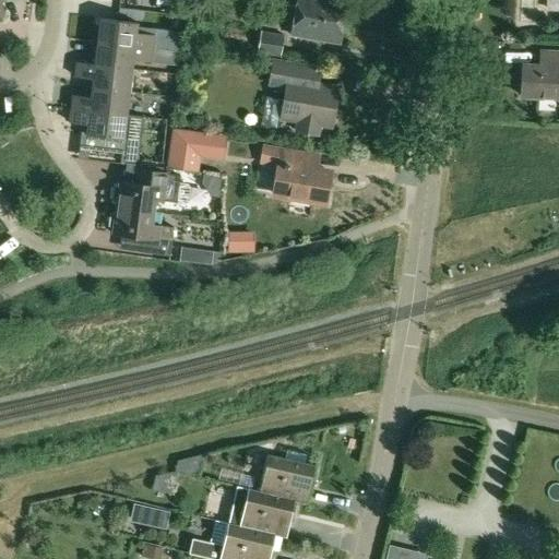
[(170,0),(159,0),(158,10),(169,11),(170,0)]
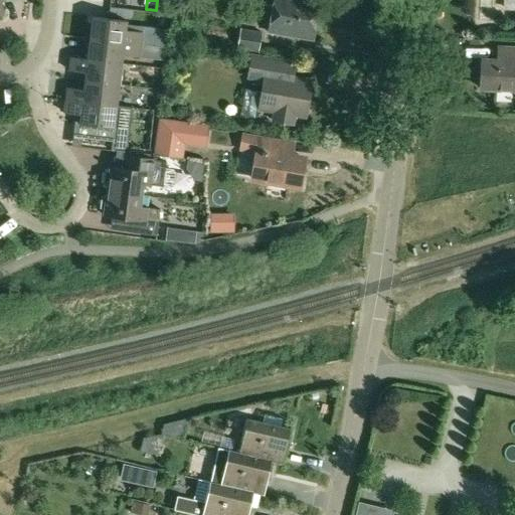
[(313,40),(320,1),(314,0),(275,0),(270,33),(313,40)]
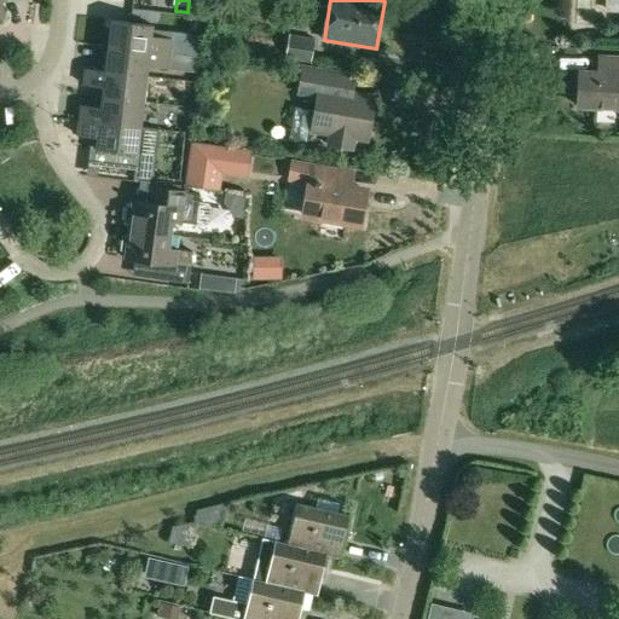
[(113,21),(109,47),(171,53),(173,39),(152,36),(154,27),(113,21)]
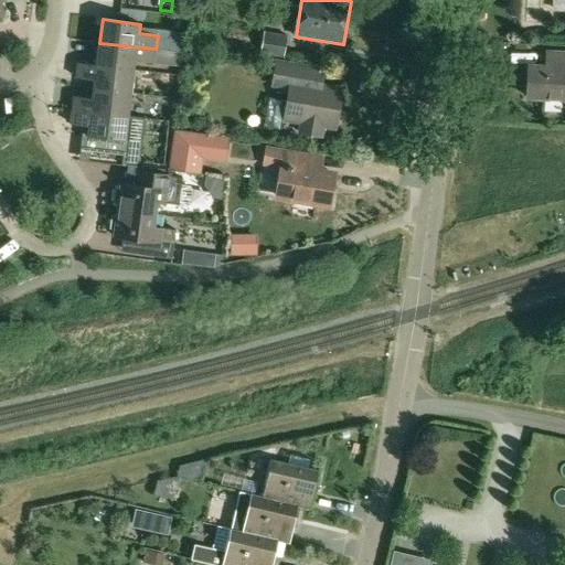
[(284,59),(287,35),(264,31),(259,54),(284,59)]
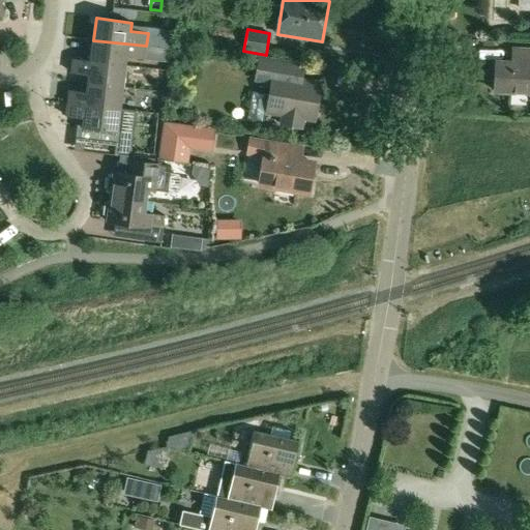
[(93,40),(90,61),(90,62),(126,65),(127,57),(145,59),(146,46),(93,40)]
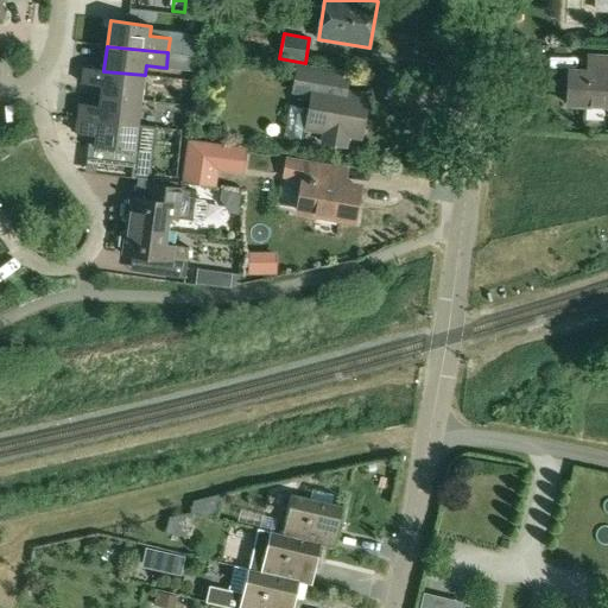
[(607,107),(607,57),(602,58),(601,74),(568,71),(567,105),(607,107)]
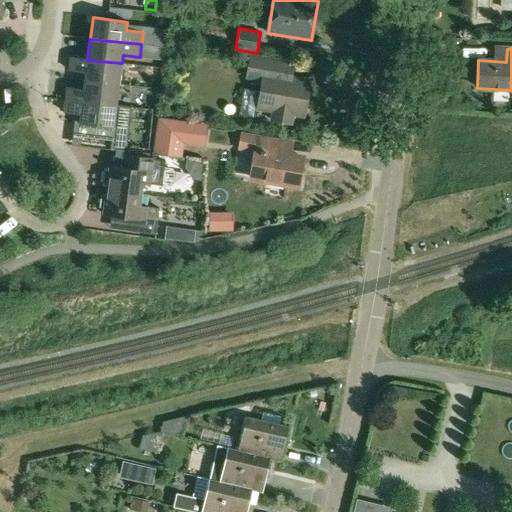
[(257,106),(259,106),(259,107),(275,110),(273,121),(292,124),(294,114),(305,116),(311,80),(285,76),(287,62),(251,56),(248,77),(263,80),(261,92),(259,92),(259,90),(246,88),(241,114),(255,116),(257,106)]
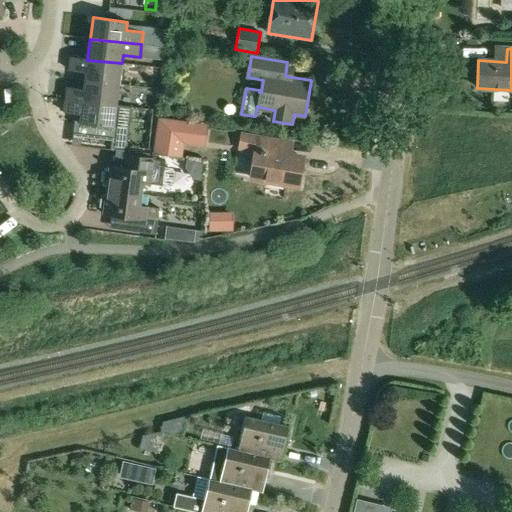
[(86,72),(85,81),(119,84),(122,63),(87,60),(87,59),(71,58),(70,70),(86,72)]
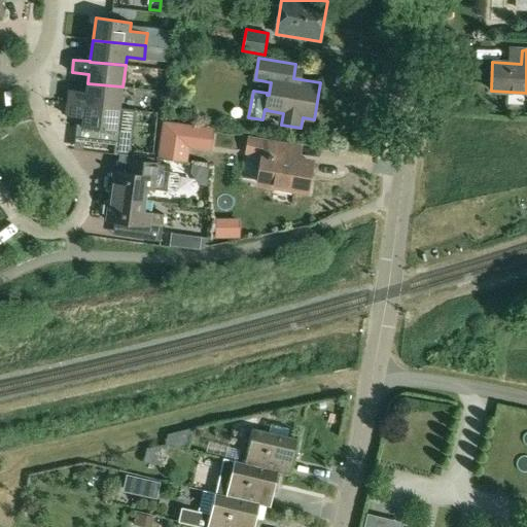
[(69,91),(68,104),(120,108),(123,86),(88,83),(86,93),(69,91)]
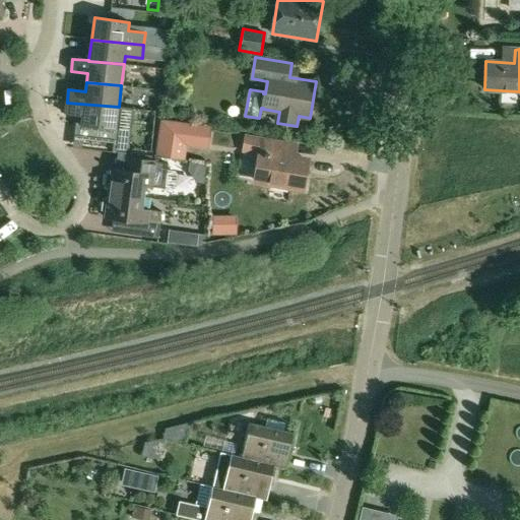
[(123,138),(116,129),(119,107),(67,103),(65,115),(82,117),(81,125),(77,125),(75,140),(122,145),(123,138)]
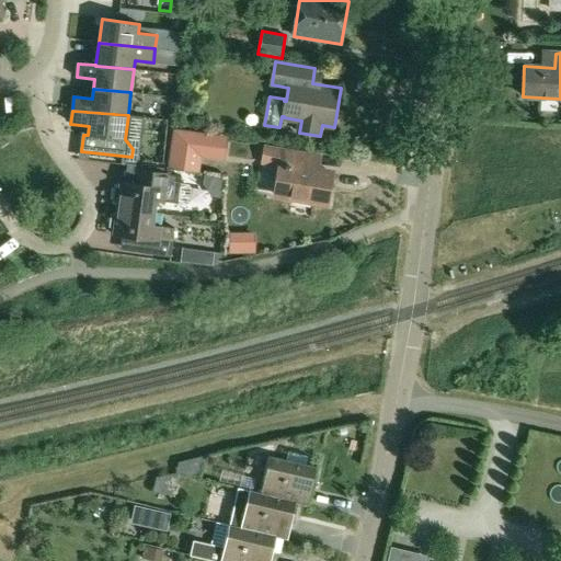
[(202,136),(175,133),(171,168),(197,171),(202,136)]
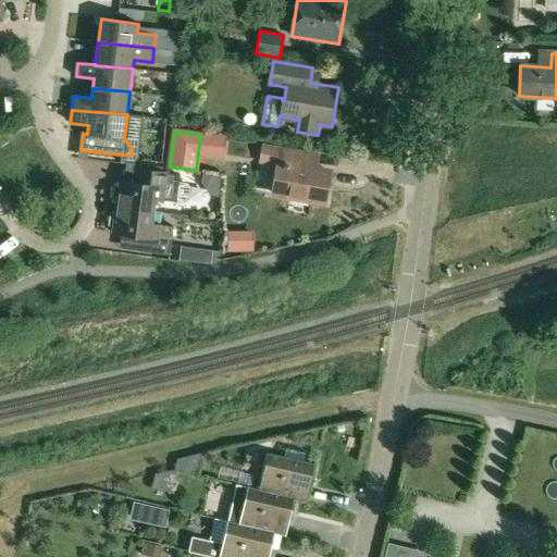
[(325,202),(331,172),(317,169),(319,156),(265,146),(262,161),(280,164),(274,194),(325,202)]
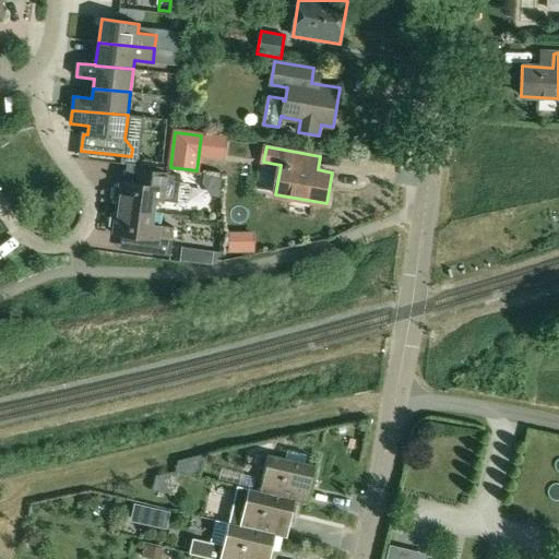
[(191,187),(189,183),(181,182),(182,176),(153,171),(151,186),(121,182),(121,186),(117,189),(115,202),(118,206),(155,212),(157,200),(185,204),(189,202),(191,187)]
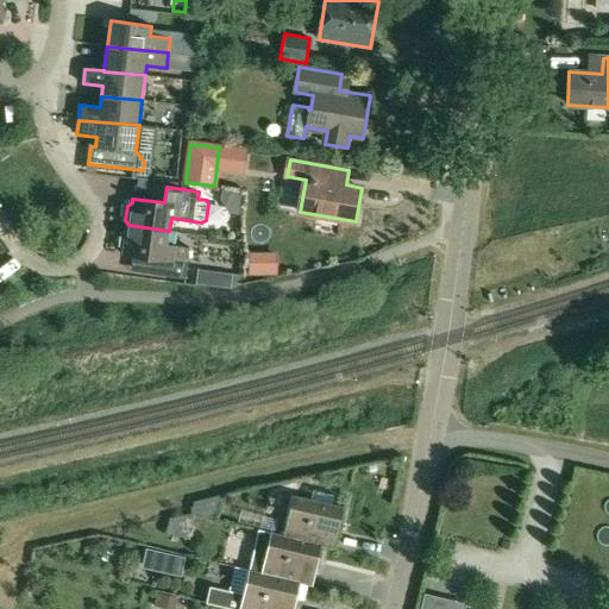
[(168,245),(169,231),(129,225),(129,228),(124,232),(121,246),(125,251),(124,255),(156,259),(154,275),(186,280),(190,249),(168,245)]
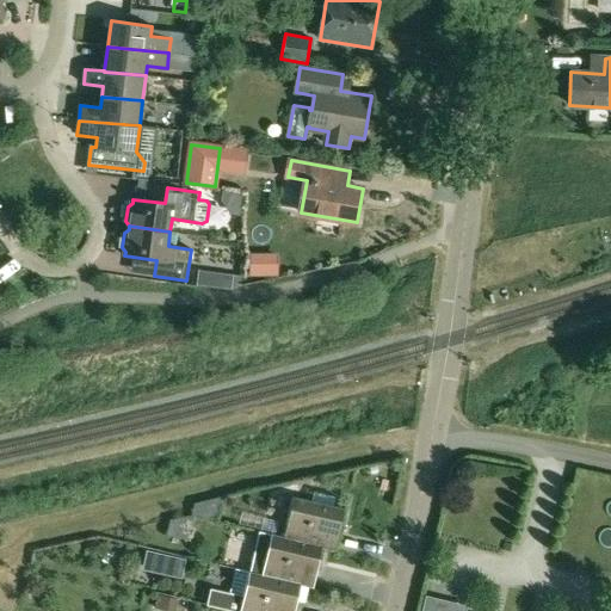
[(277,253),(248,253),(248,275),(277,275),(277,253)]
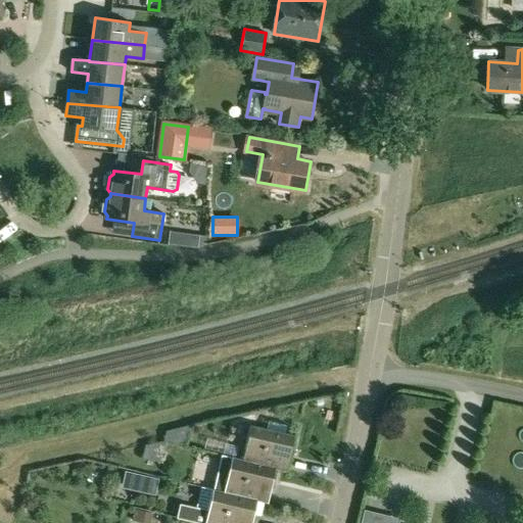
[(252,426),(245,461),(276,468),(287,471),(294,435),(252,426)]
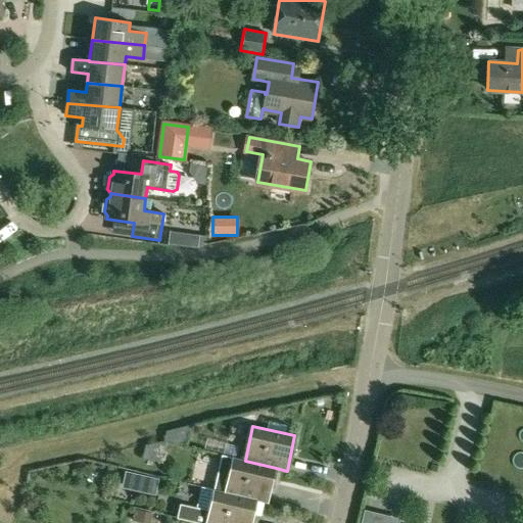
[(269,503),(276,468),(245,461),(222,456),(214,490),(257,501),(269,503)]
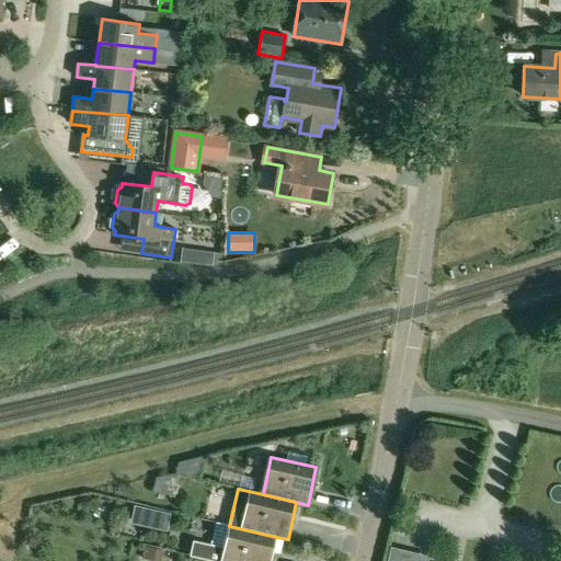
[(169,512),(135,504),(130,521),(164,528),(169,512)]
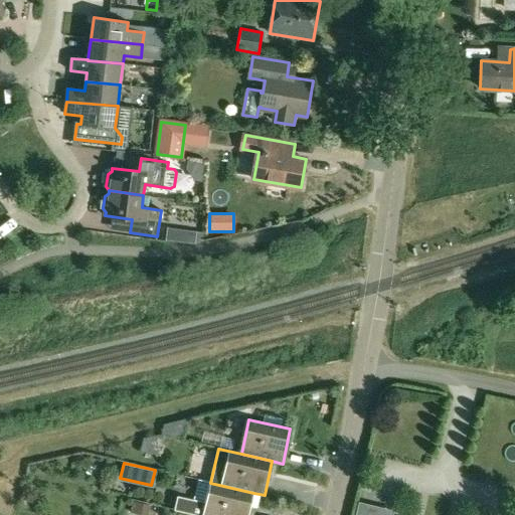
[(174,510),(195,514),(248,514),(253,493),(210,483),(198,480),(193,500),(177,496),(174,510)]
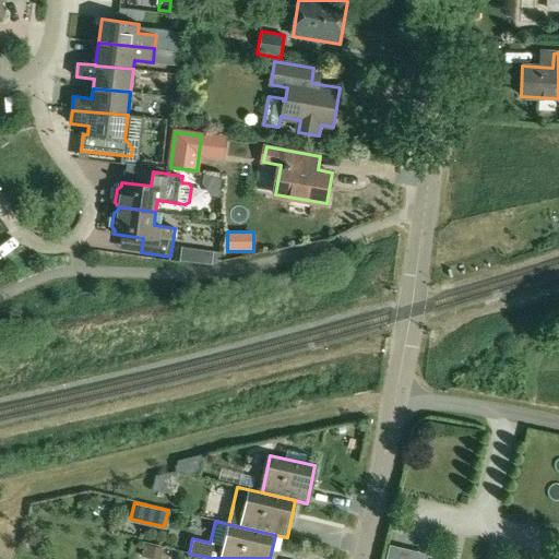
[(158,558),(162,547),(150,544),(146,557),(157,558),(158,558)]
